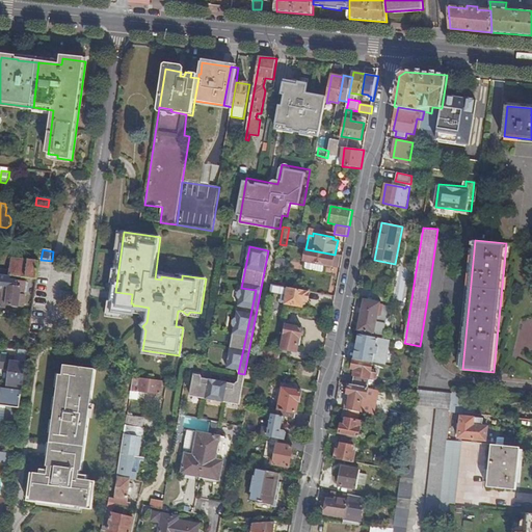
[(335,255),(307,249),(304,262),(306,262),(326,266),(333,267),(334,265),(339,266),(340,256),(335,255)]
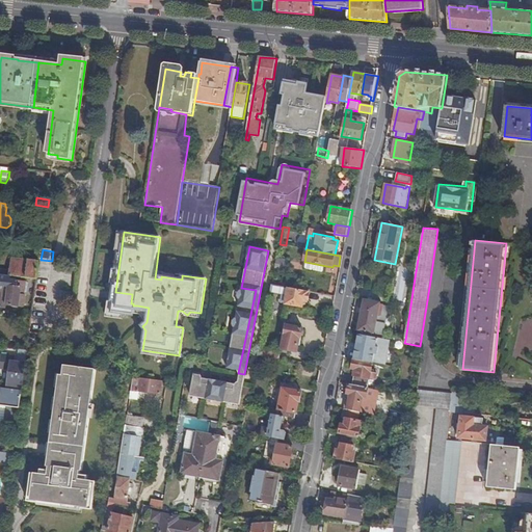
[(275,269),(274,274),(287,276),(291,262),(277,259),(275,269)]
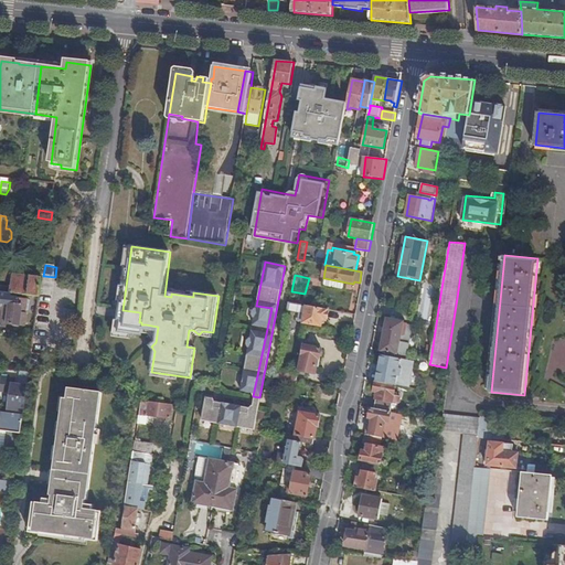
[(0,291),(41,297),(43,279),(13,276),(12,288),(0,286),(0,291)]
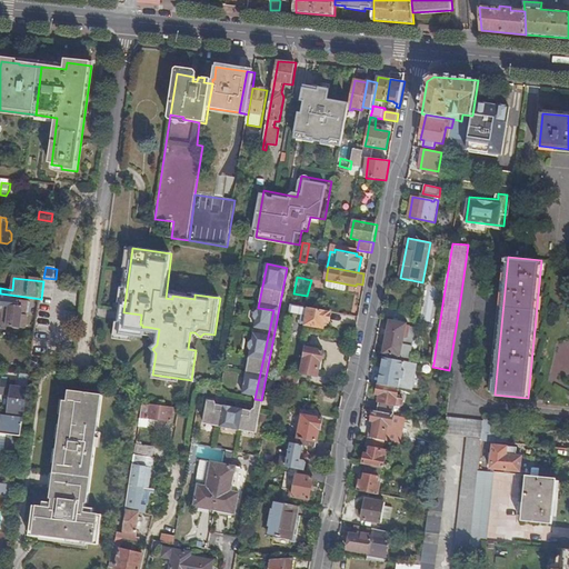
[(348,291),(349,285),(327,280),(326,288),(348,291)]
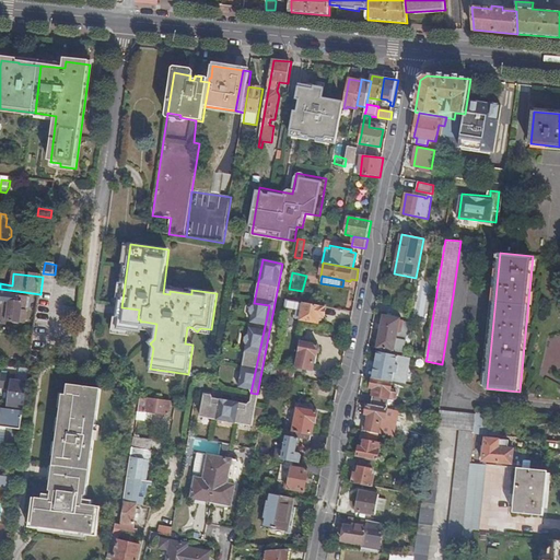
[(0,321),(2,322),(9,323),(26,325),(27,312),(23,311),(23,308),(27,308),(28,298),(11,295),(10,302),(3,301),(0,321)]
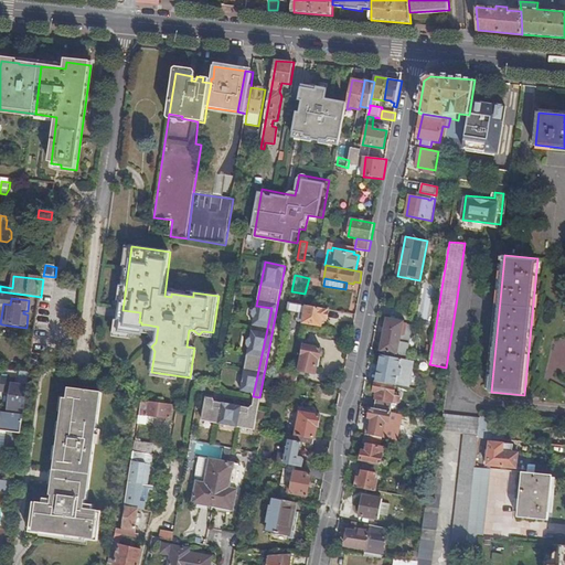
[(289,302),(287,311),(301,315),(299,322),(322,326),(323,320),(327,320),(329,310),(289,302)]
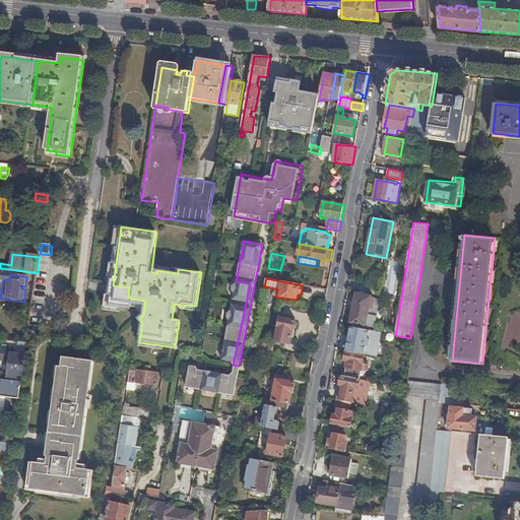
[(233,365),(250,283),(236,281),(236,285),(235,285),(232,287),(232,290),(233,294),(234,294),(230,313),(226,315),(226,318),(228,321),(229,321),(220,361),(231,363),(233,365)]
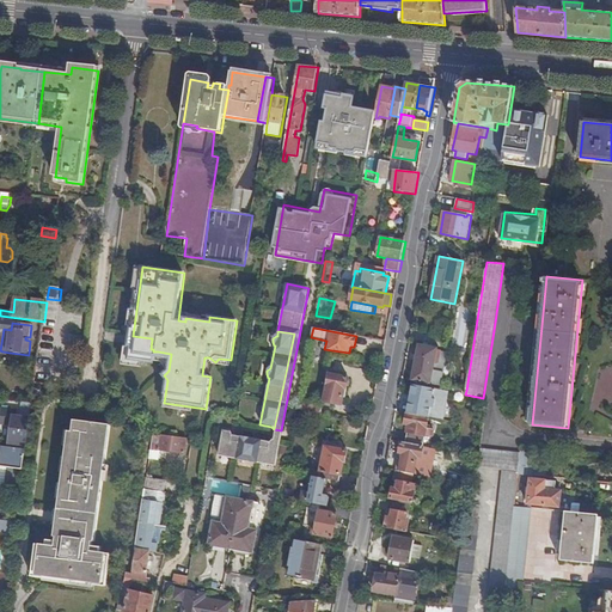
[(157,361),(158,352),(153,352),(153,349),(151,349),(152,338),(133,336),(129,360),(150,362),(150,361),(157,361)]
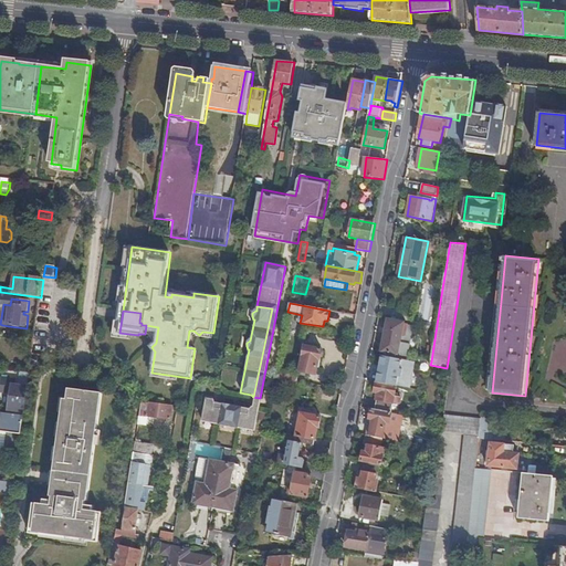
[(383,352),(409,357),(413,331),(407,328),(404,328),(405,323),(388,320),(383,352)]
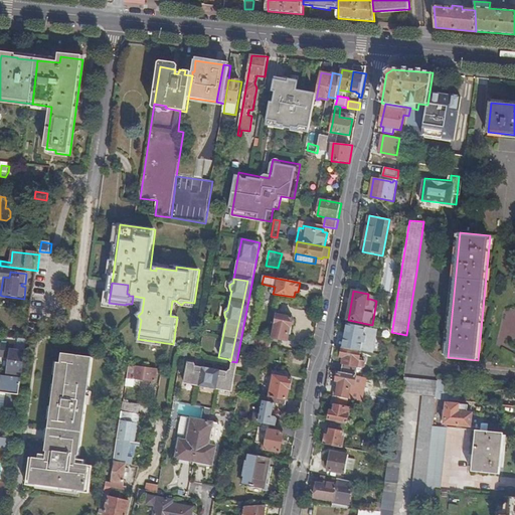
[(277,315),(273,338),(288,341),(291,327),(292,327),(294,318),(277,315)]
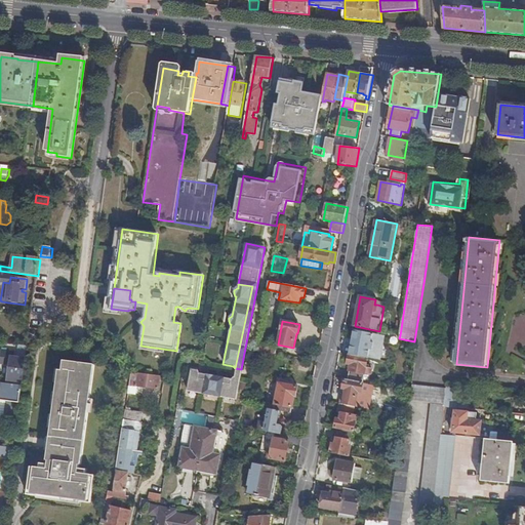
[(379,360),(384,335),(355,330),(353,339),(356,340),(354,347),(353,356),(368,359),(379,360)]
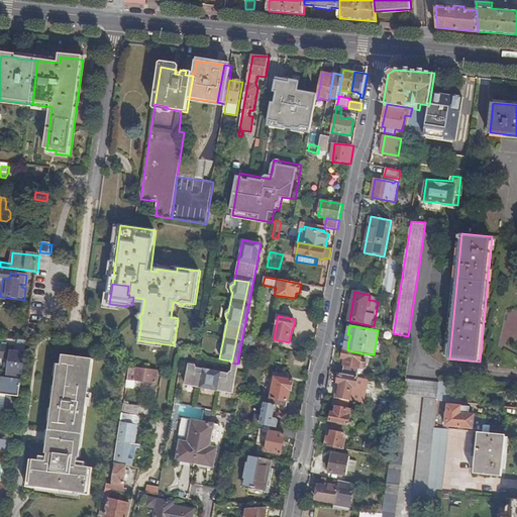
[(251,344),(272,348),(274,340),(253,337),(251,344)]
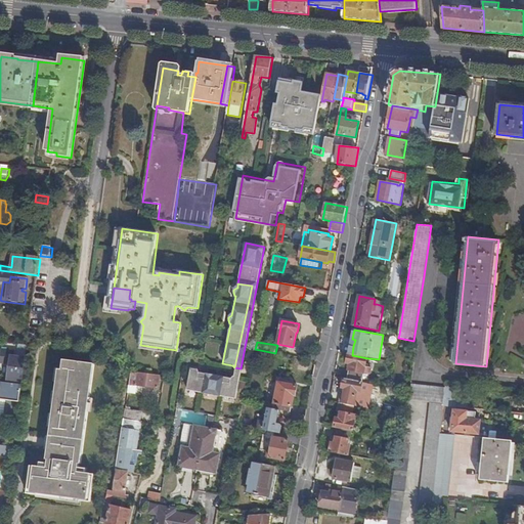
[(27,358),(29,346),(20,344),(19,352),(3,350),(2,361),(7,361),(7,365),(11,365),(12,356),(27,358)]
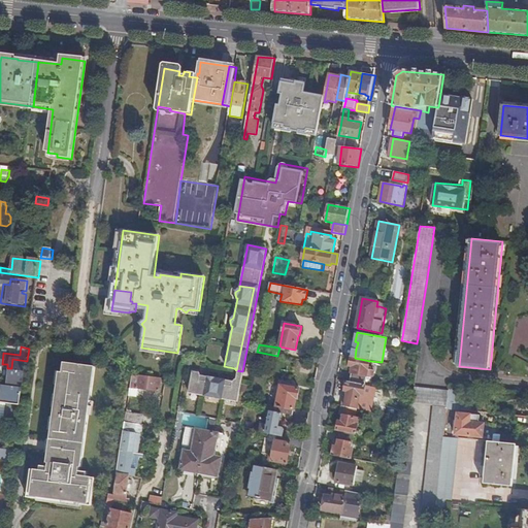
[(306,361),(320,364),(321,356),(307,354),(306,361)]
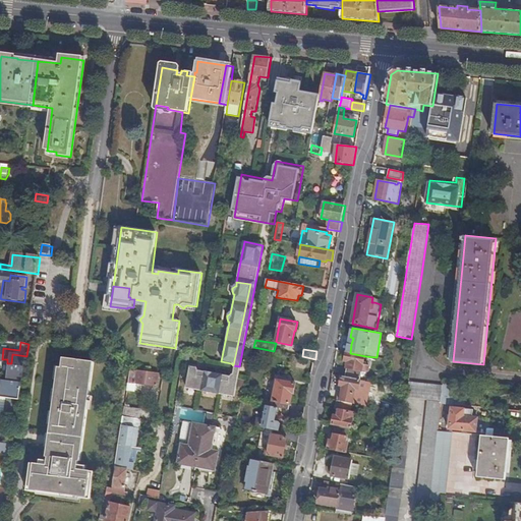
[(360,380),(366,382),(369,365),(364,364),(365,356),(350,353),(347,353),(345,361),(349,362),(346,378),(360,380)]
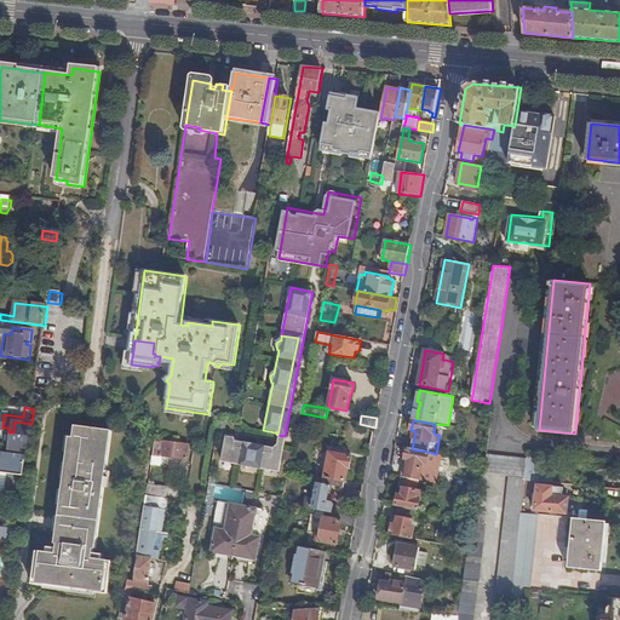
[(28,457),(32,424),(15,422),(13,432),(11,454),(28,457)]
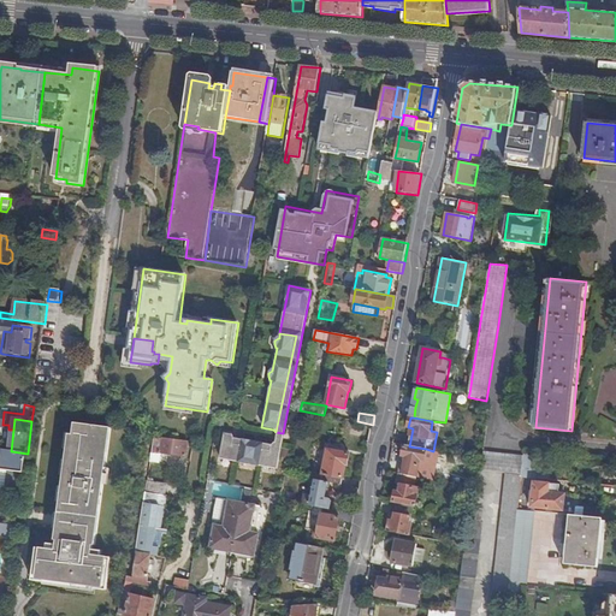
[(77,424),(75,433),(72,450),(69,449),(67,460),(71,460),(70,477),(65,477),(64,486),(67,487),(65,503),(61,503),(60,513),(64,514),(61,529),(58,529),(57,540),(58,540),(58,545),(48,544),(47,549),(37,548),(33,580),(45,582),(46,578),(96,585),(96,590),(107,591),(112,558),(101,557),(102,551),(94,549),(94,545),(98,545),(114,428),(77,424)]
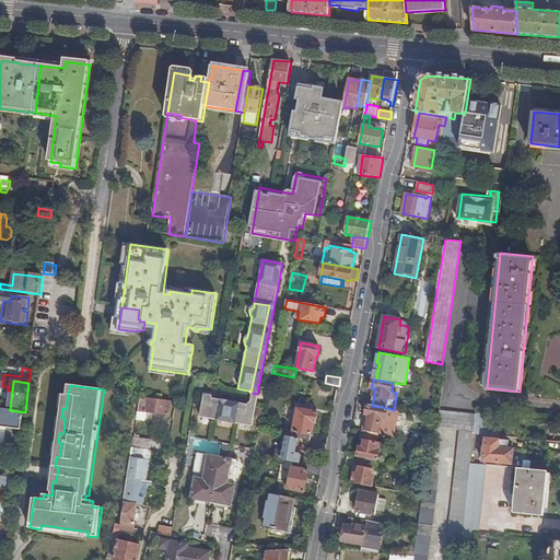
[(66,409),(68,394),(59,393),(58,408),(62,408),(66,409)]
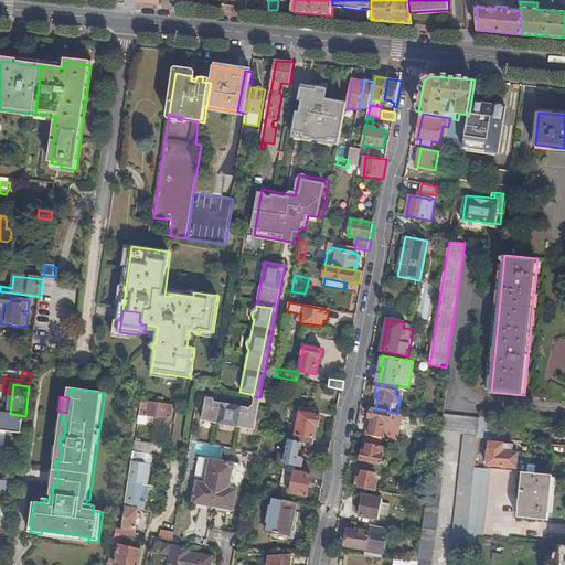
[(216,424),(230,426),(234,404),(213,401),(211,398),(204,397),(200,420),(216,424)]
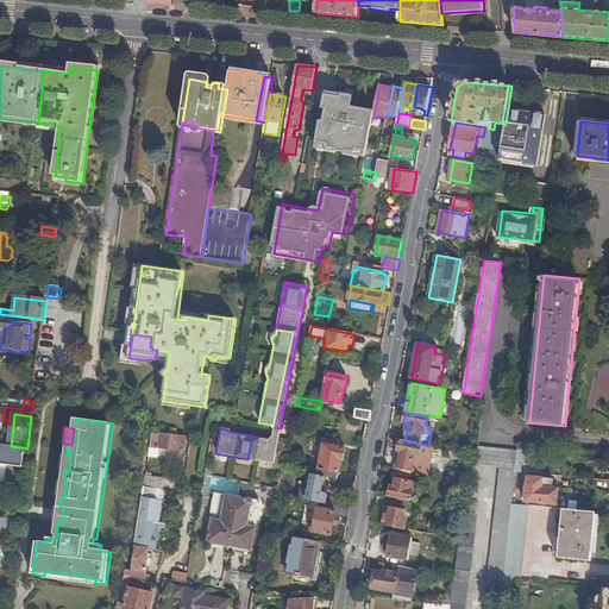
[(186,441),(192,443),(193,438),(154,433),(151,446),(159,449),(184,451),(186,441)]
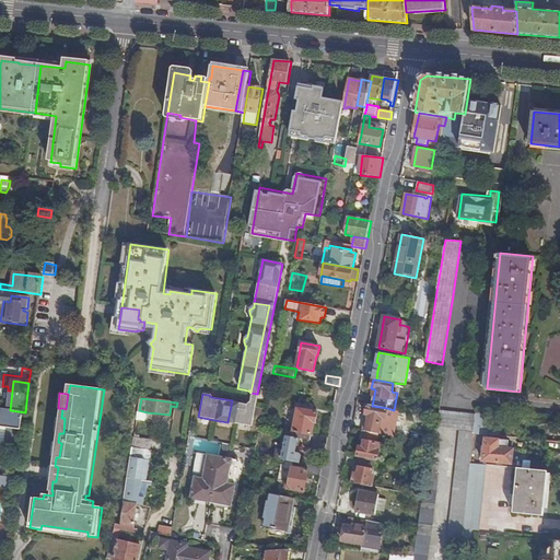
[(234,423),(245,426),(249,403),(248,403),(246,404),(232,400),(228,422),(234,423)]
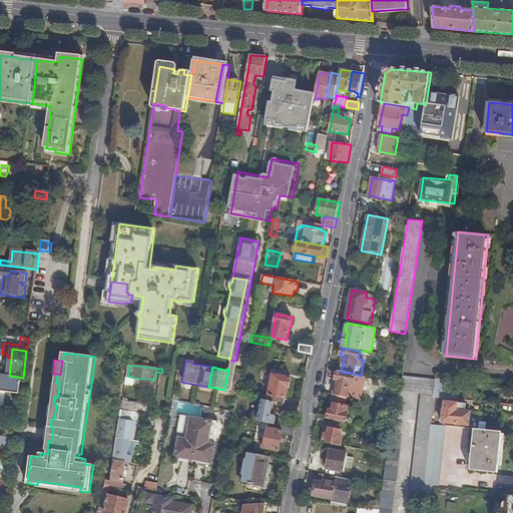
[(229,391),(231,381),(232,375),(233,370),(228,369),(224,390),(229,391)]
